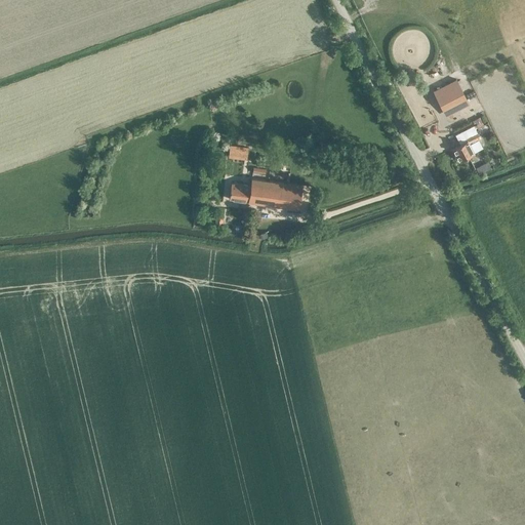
[(456,79),(434,90),(445,114),(468,103),(456,79)]
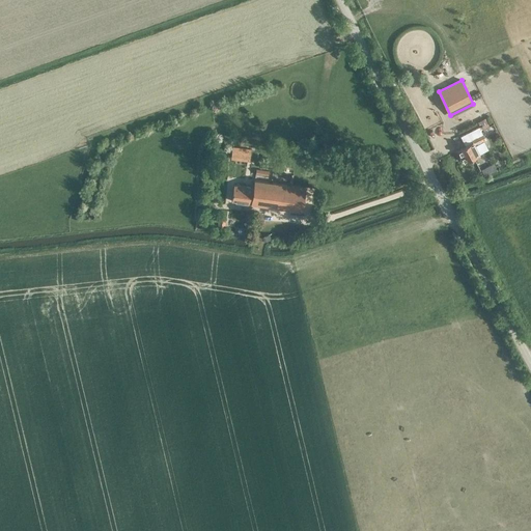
[(482,140),(485,139),(480,128),(462,137),(467,146),(458,150),(465,163),(480,156),(476,147),(484,143),(482,140)]
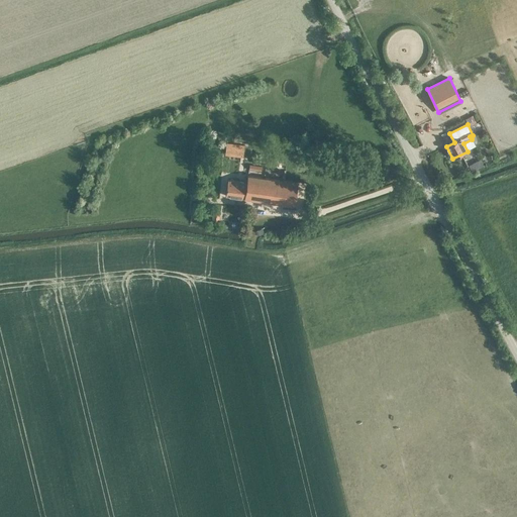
[(242,152),(243,144),(225,142),(224,150),(242,152)]
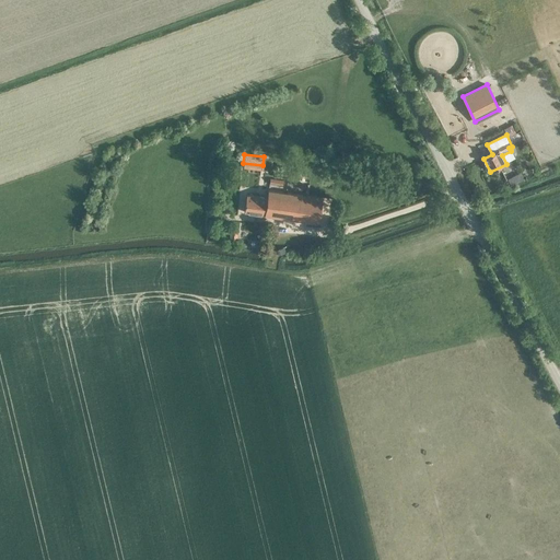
[(244,212),(286,218),(289,193),(268,190),(267,198),(246,196),(244,212)]
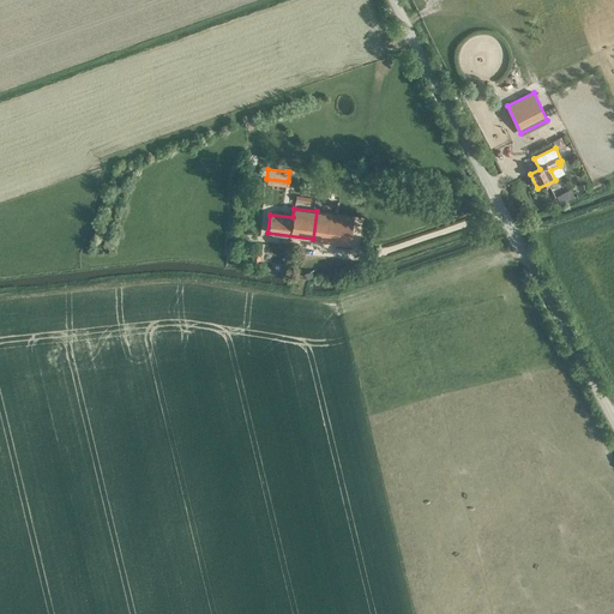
[(353,217),(317,211),(313,239),(349,245),(353,217)]
